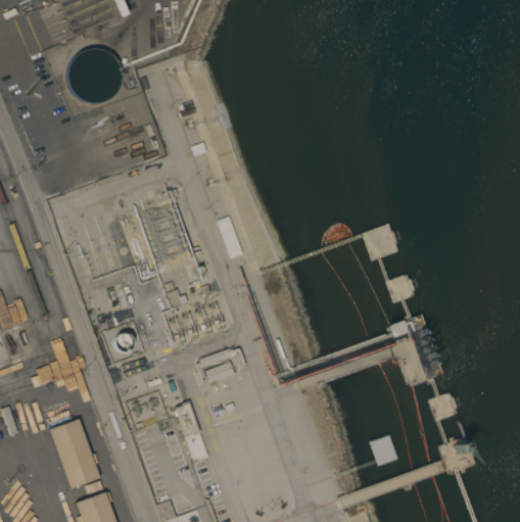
[(122,84),(120,88),(116,92),(113,96),(109,99),(105,101),(101,102),(96,103),(91,103),(86,102),(82,100),(78,97),(74,94),(71,90),(68,86),(67,81),(66,77),(66,72),(67,66),(69,62),(73,58),(76,54),(80,51),(84,49),(89,48),(93,47),(98,47),(103,48),(107,50),(111,53),(115,56),(119,60),(121,64),(122,69),(123,74),(123,79),(122,84)]
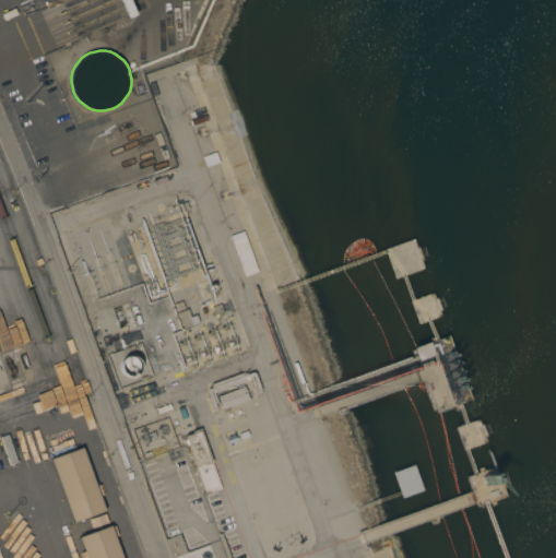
[(196,324),(186,328),(180,312),(190,309),(196,324)]
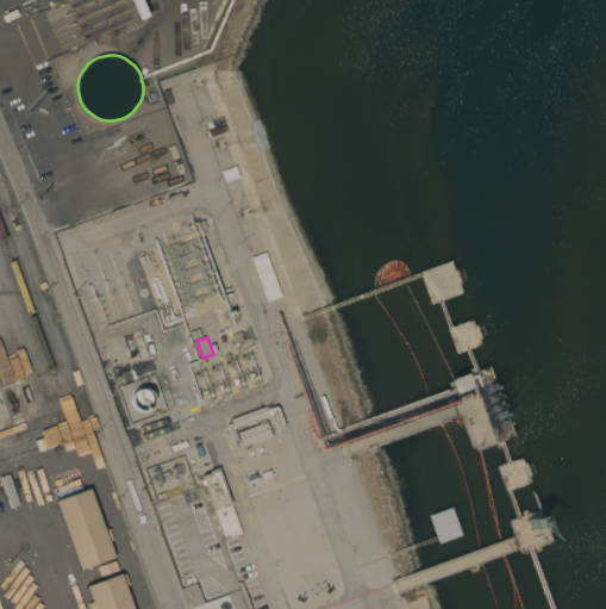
[(469,373),(474,386),(457,392),(451,379),(469,373)]
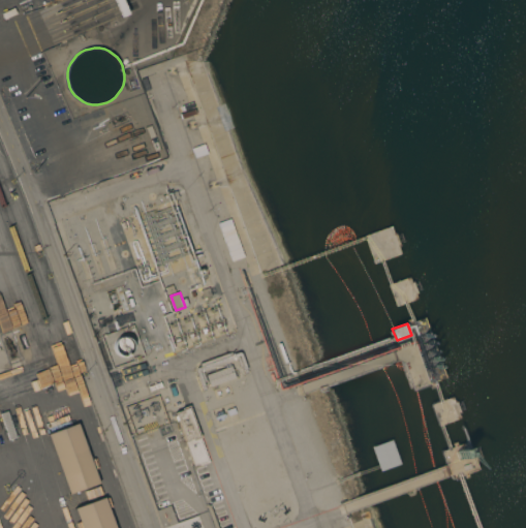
[(121,338),(125,336),(128,337),(132,339),(134,342),(135,346),(134,350),(131,353),(128,355),(124,355),(120,354),(117,351),(116,348),(116,344),(118,340),(121,338)]
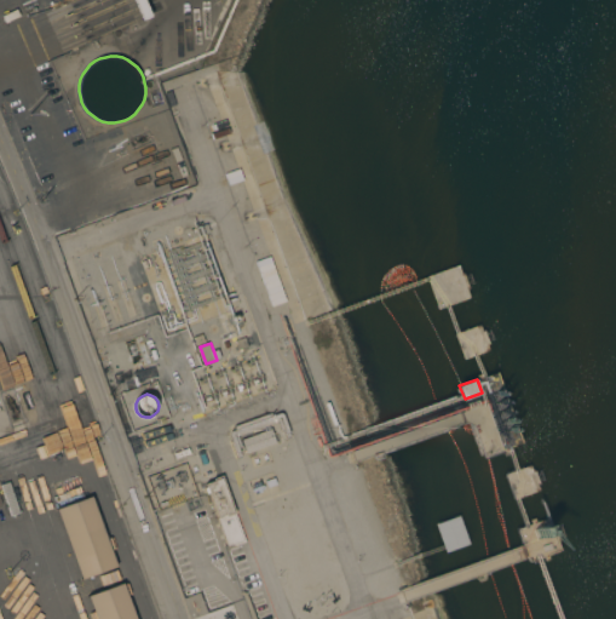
[(272,428),(278,442),(248,453),(243,439),(272,428)]
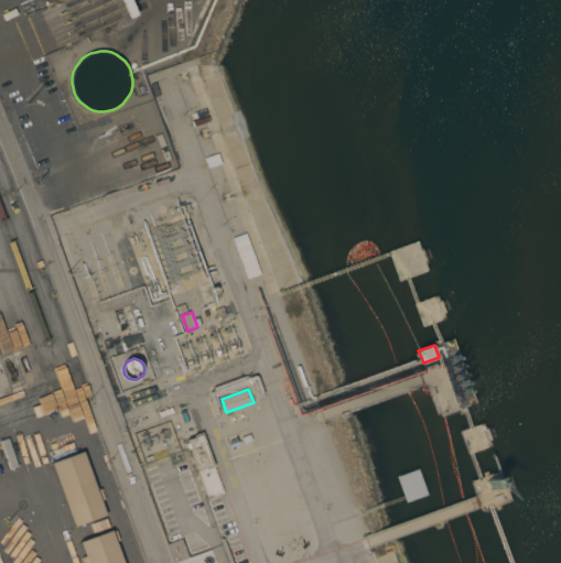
[(215,494),(208,496),(192,447),(189,448),(187,443),(190,443),(189,440),(195,437),(195,435),(204,432),(225,493),(215,496),(215,494)]
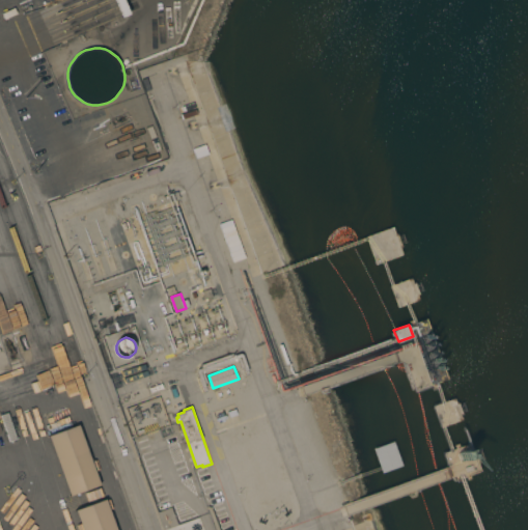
[(102,484),(72,495),(50,436),(80,424),(102,484)]
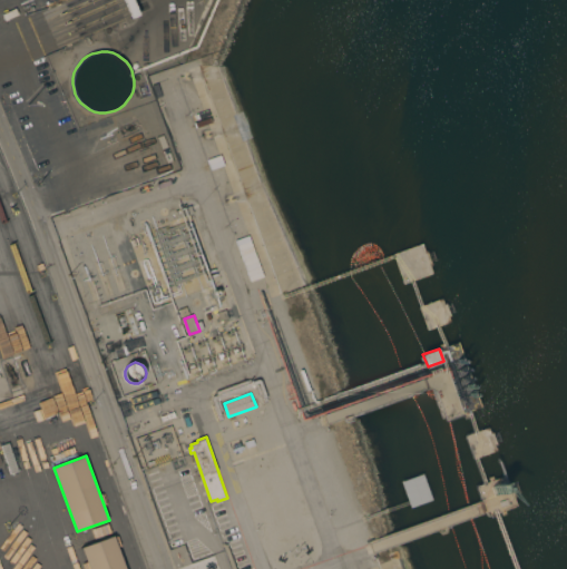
[(126,568),(90,568),(82,547),(115,536),(126,568)]
